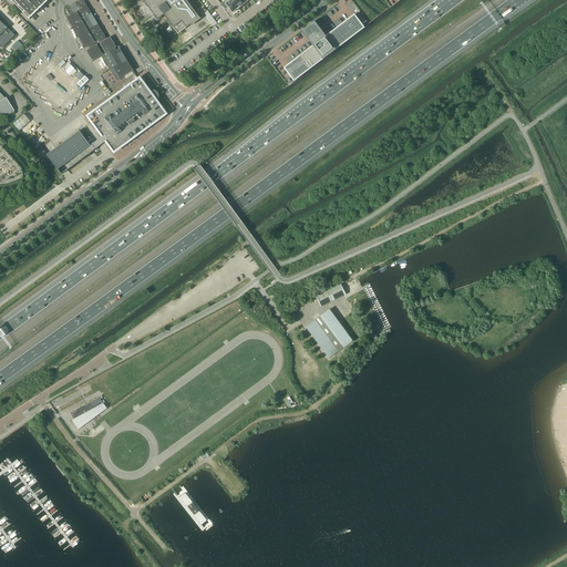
[(10,0),(12,2),(17,7),(24,14),(29,19),(48,0),(10,0)]
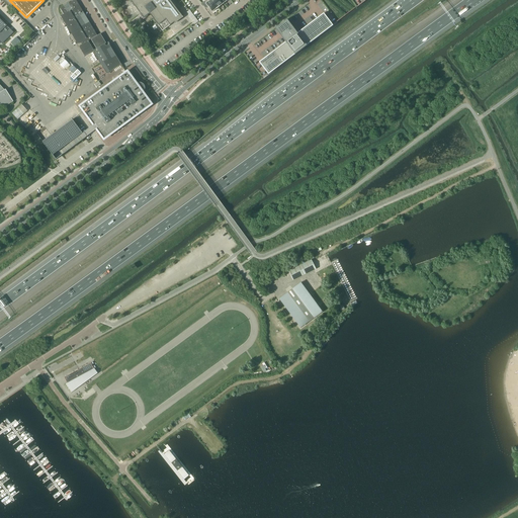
[(66,5),(60,8),(64,14),(61,16),(78,44),(81,42),(82,45),(79,47),(85,56),(94,51),(95,53),(94,54),(100,63),(101,64),(107,74),(114,70),(120,65),(121,65),(122,65),(109,45),(106,46),(105,44),(106,44),(100,33),(98,35),(96,36),(94,33),(84,15),(85,15),(85,14),(81,8),(80,9),(75,0),(74,0),(73,1),(69,3),(66,5)]
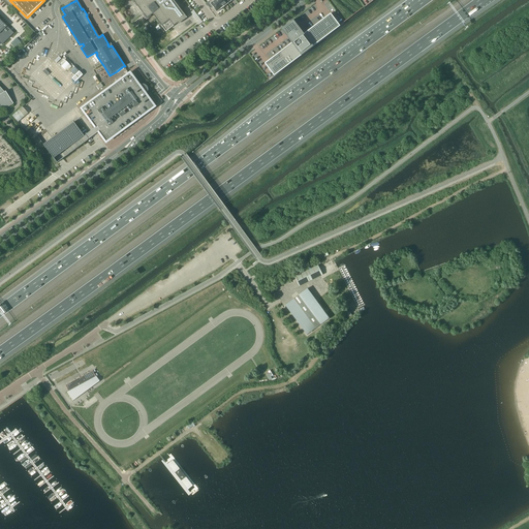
[(132,0),(147,18),(149,17),(153,13),(166,31),(186,17),(173,0),(132,0)]
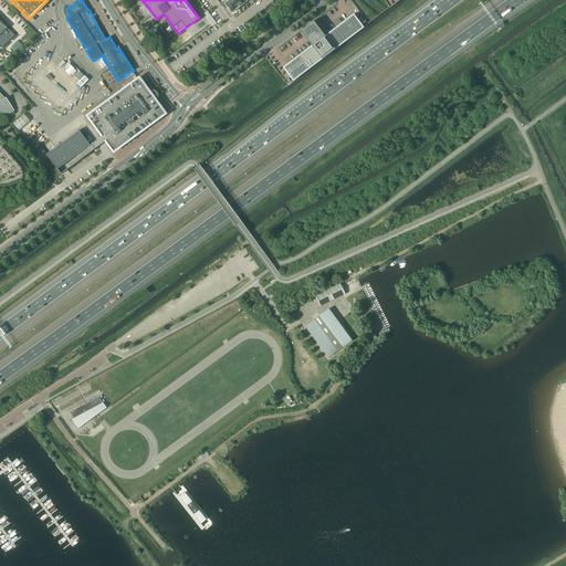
[(239,8),(231,0),(224,0),(221,3),(224,9),(227,7),(232,13),(239,8)]
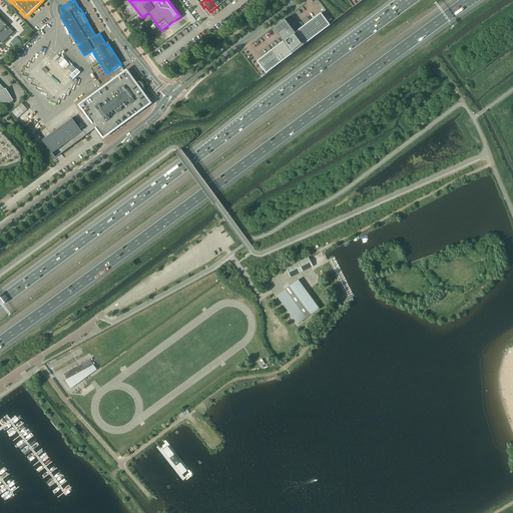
[(196,21),(189,11),(185,14),(191,22),(193,24),(196,21)]
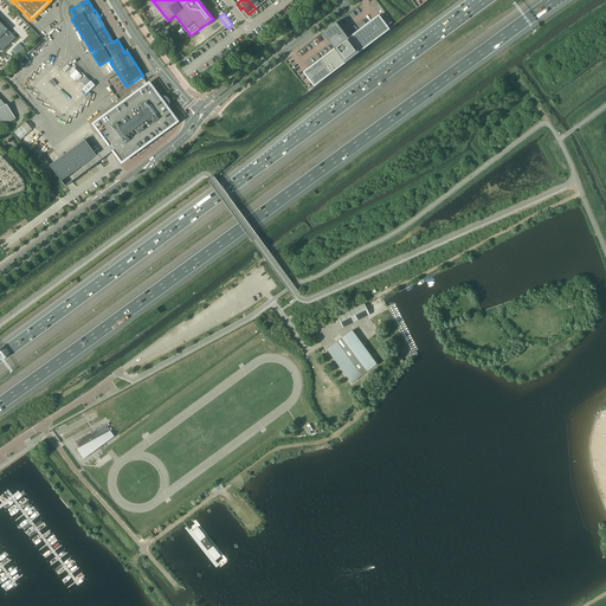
[(385,33),(384,33),(388,30),(379,17),(374,20),(348,39),(336,23),(322,33),(334,50),(304,73),(315,86),(345,64),(346,64),(359,53),(385,33)]
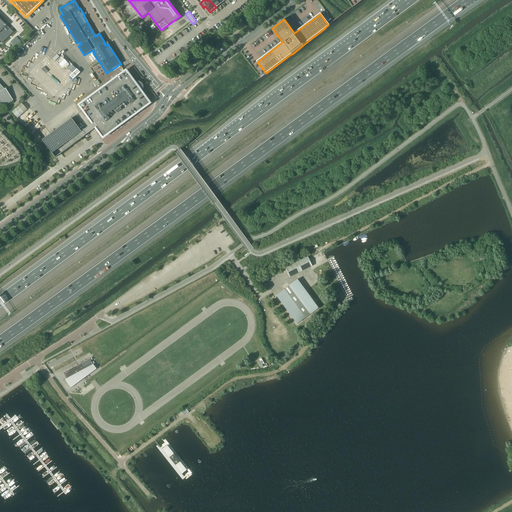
[(0,18),(0,39),(3,42),(13,32),(0,18)]
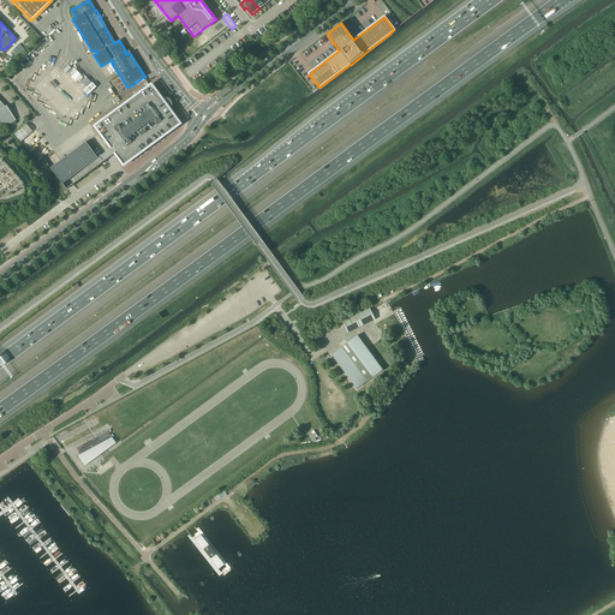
[(21,45),(15,51),(21,58),(27,52),(21,45)]
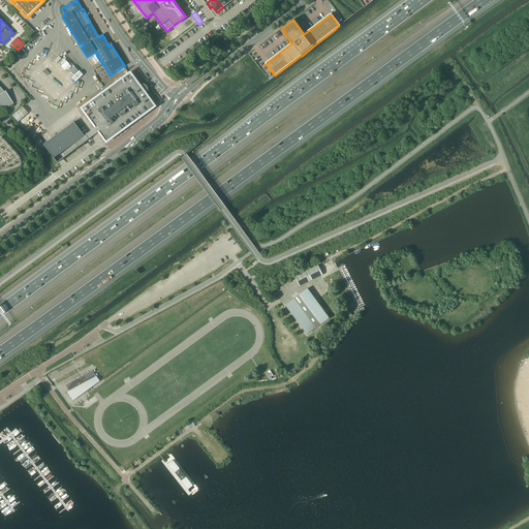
[(80,70),(72,79),(74,81),(75,82),(76,81),(83,74),(80,70)]
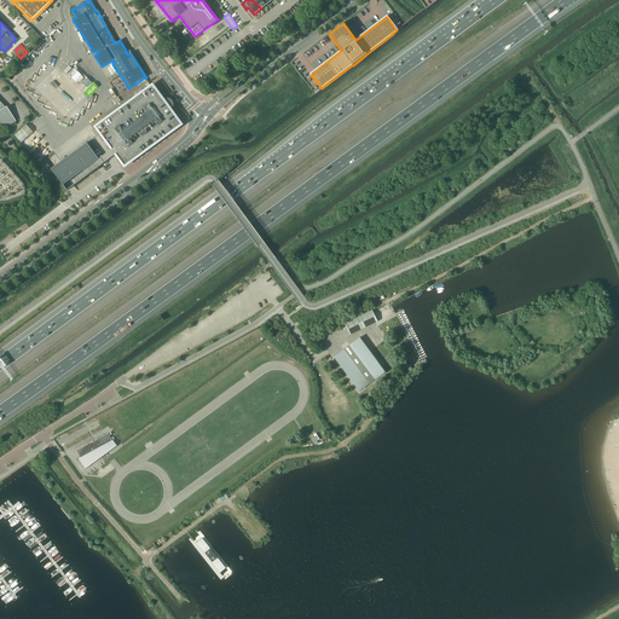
[(152,86),(96,127),(125,167),(132,161),(133,160),(136,158),(137,156),(139,152),(140,150),(142,149),(144,148),(143,145),(145,143),(149,140),(152,146),(181,125),(172,111),(171,113),(171,111),(171,110),(172,110),(172,109),(173,109),(173,108),(173,106),(173,105),(173,104),(173,103),(173,102),(172,102),(172,100),(171,100),(169,99),(168,99),(167,99),(166,99),(165,99),(163,99),(162,100),(162,99),(152,86)]
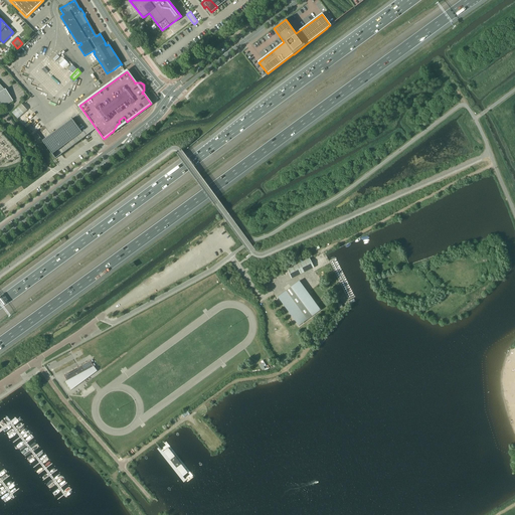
[(0,105),(3,108),(13,101),(6,89),(6,90),(6,91),(0,83),(0,105)]
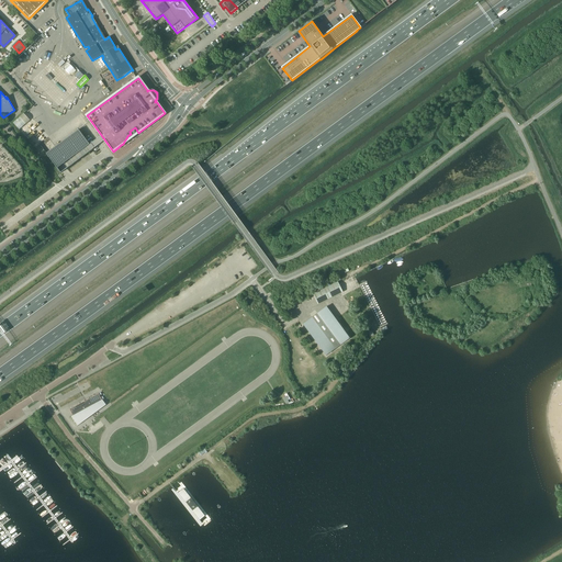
[(79,130),(71,135),(46,154),(60,172),(57,168),(66,161),(68,164),(69,167),(93,149),(81,134),(79,130)]
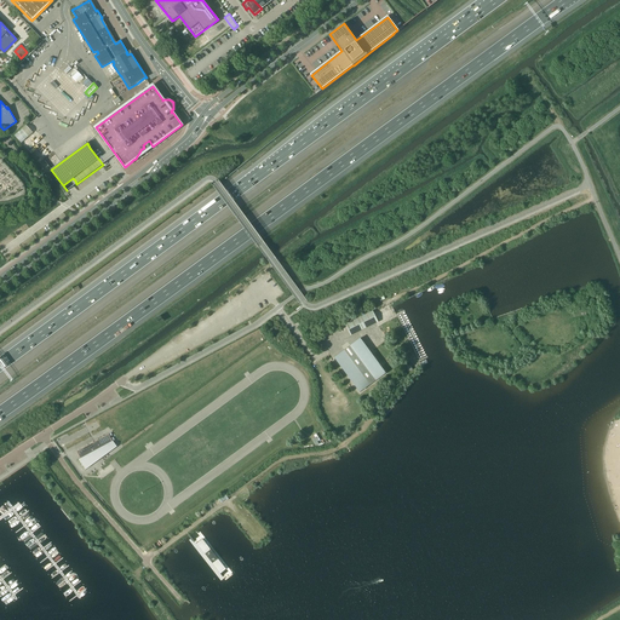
[(345,325),(351,336),(357,333),(378,322),(373,311),(345,325)]
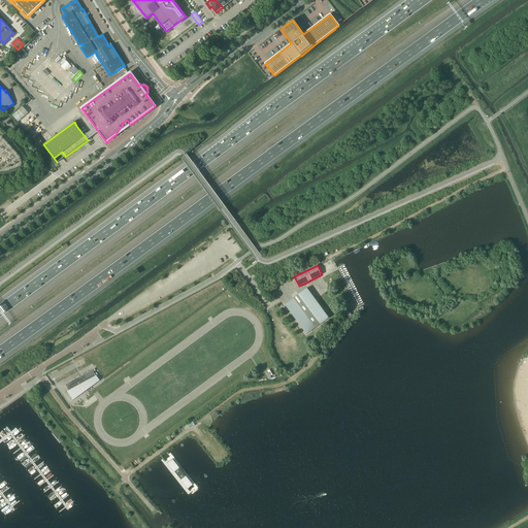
[(294,297),(284,304),(306,335),(317,327),(329,319),(316,300),(306,288),(294,297)]
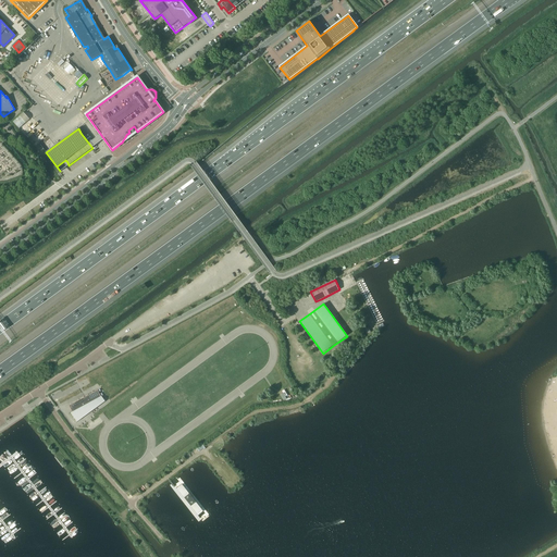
[(97,391),(86,396),(95,409),(103,401),(97,391)]
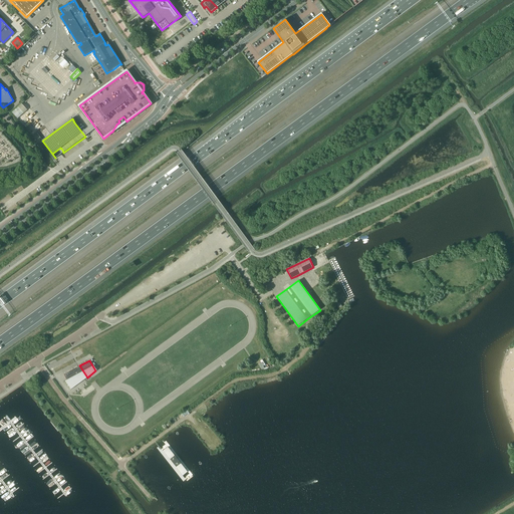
[(61,373),(65,382),(64,383),(65,384),(64,386),(68,391),(69,390),(69,391),(84,379),(87,377),(79,365),(77,366),(61,373)]
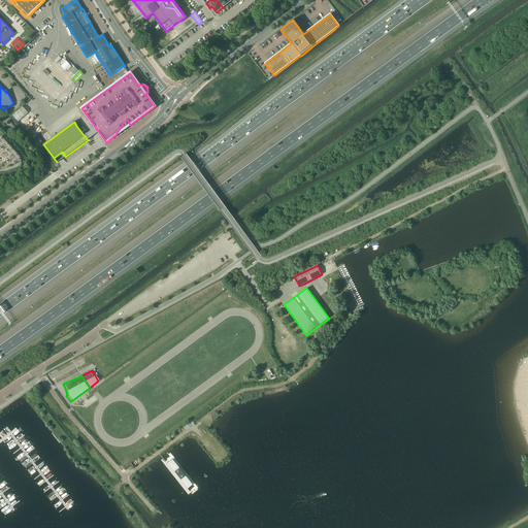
[(172,459),(167,463),(189,491),(194,487),(172,459)]
